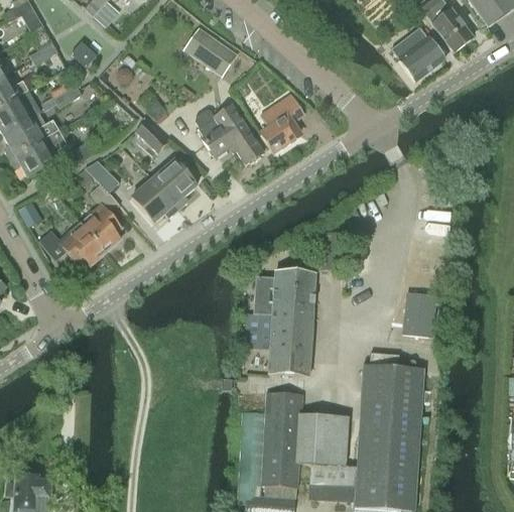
[(28,0),(17,6),(22,15),(31,32),(43,25),(33,9),(28,0)]
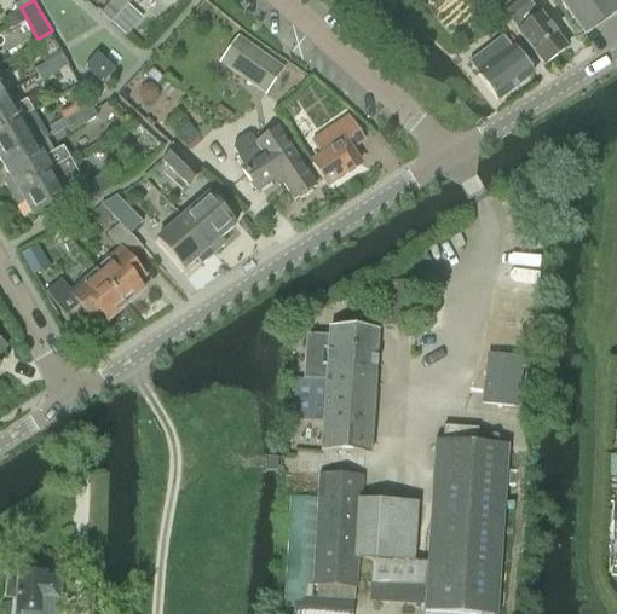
[(102,9),(128,33),(144,15),(128,1),(124,7),(115,0),(110,0),(102,9)]
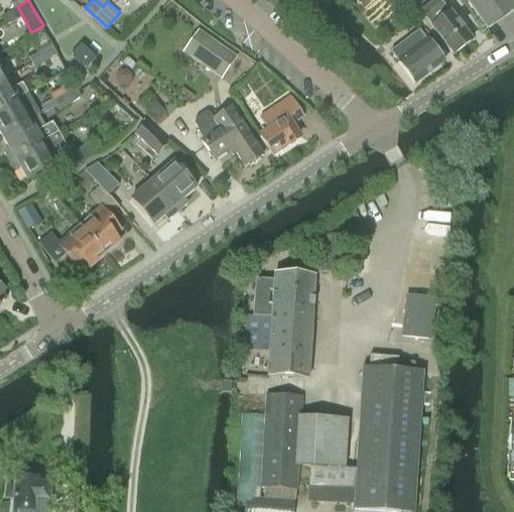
[(422,0),(418,3),(433,22),(432,22),(433,23),(454,51),(473,36),(453,9),(452,8),(445,1),(443,2),(441,0),(422,0)]
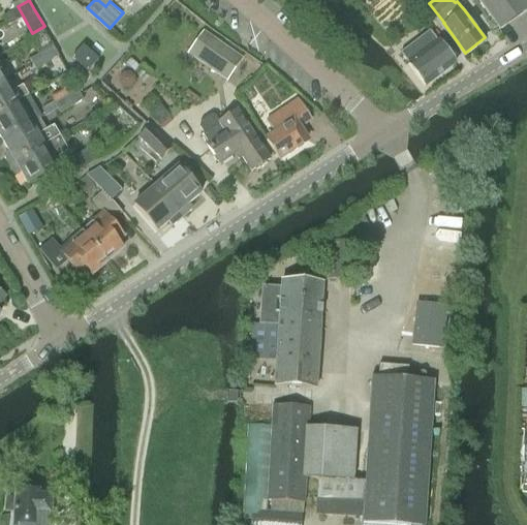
[(483,0),(501,26),(526,8),(526,5),(523,0),(483,0)]
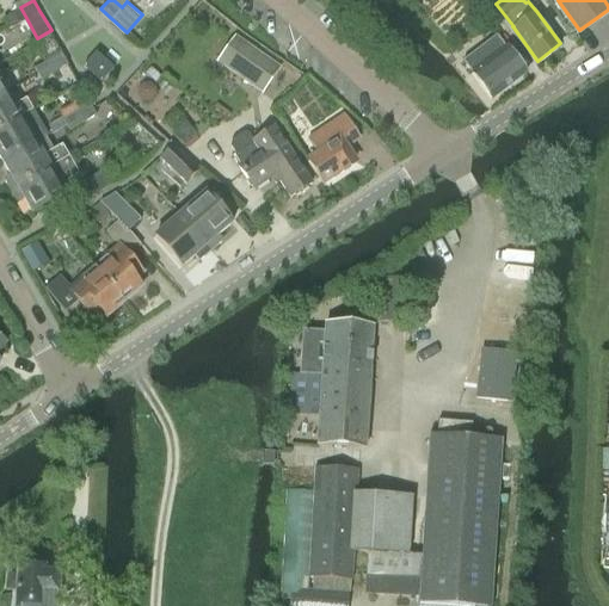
[(13,26),(26,18),(20,7),(7,14),(13,26)]
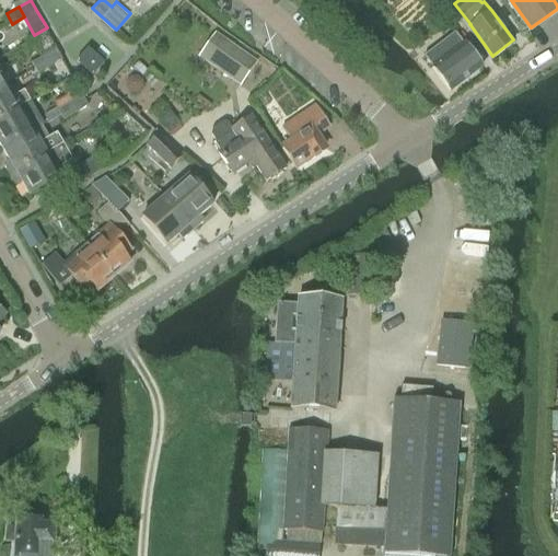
[(457,29),(425,53),(428,57),(452,88),(484,64),(460,33),(457,29)]
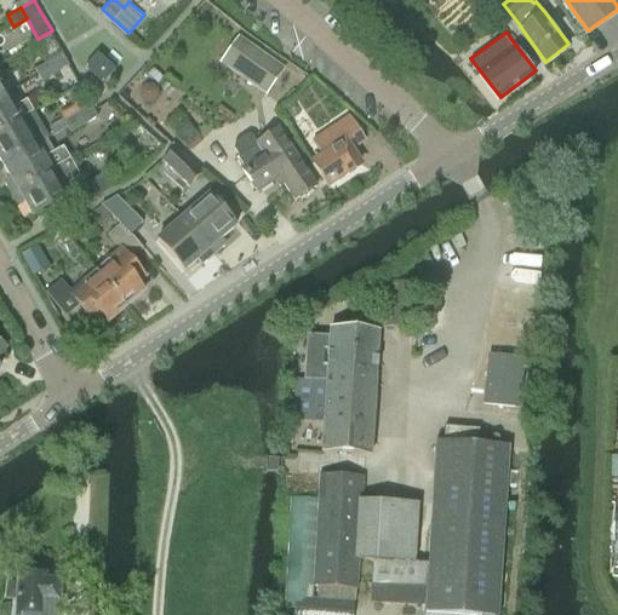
[(222,61),(267,92),(286,65),(240,34),(222,61)]
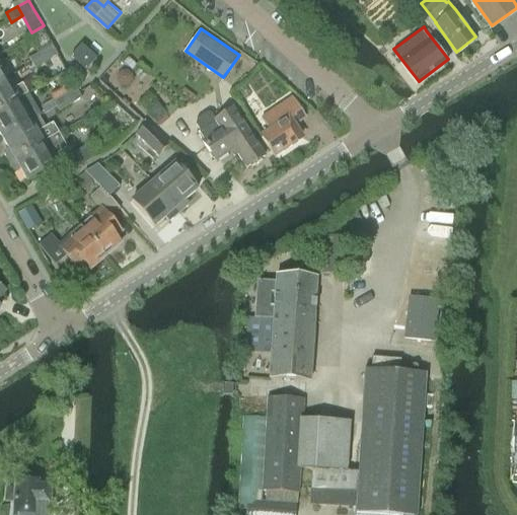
[(71,53),(86,67),(96,56),(81,42),(71,53)]
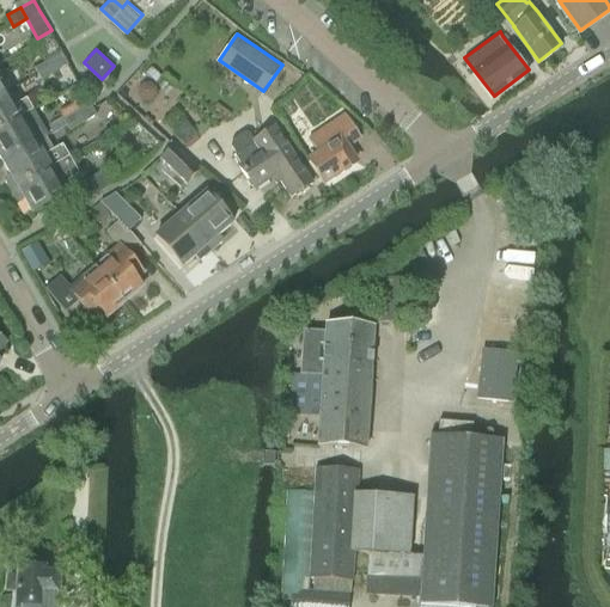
[(49,57),(55,69),(69,61),(63,50),(49,57)]
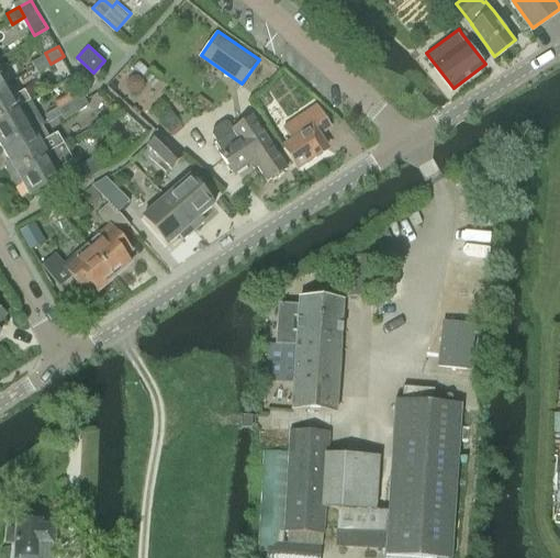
[(38,70),(51,64),(45,53),(33,60),(38,70)]
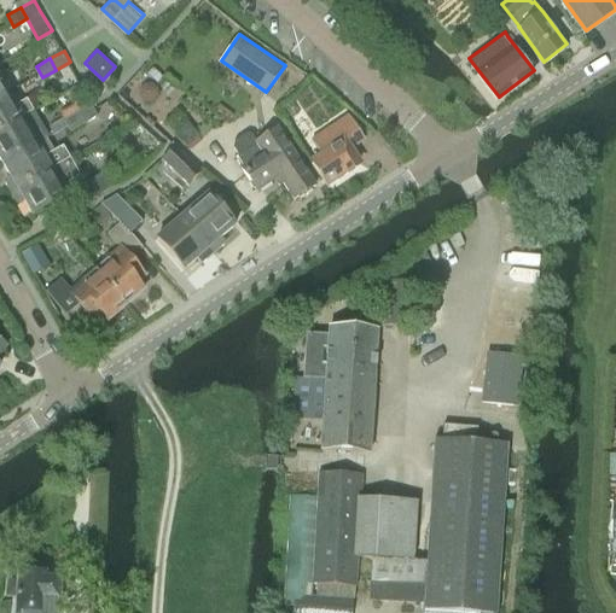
[(0,128),(12,122),(35,109),(28,95),(15,103),(7,89),(0,93),(0,128)]
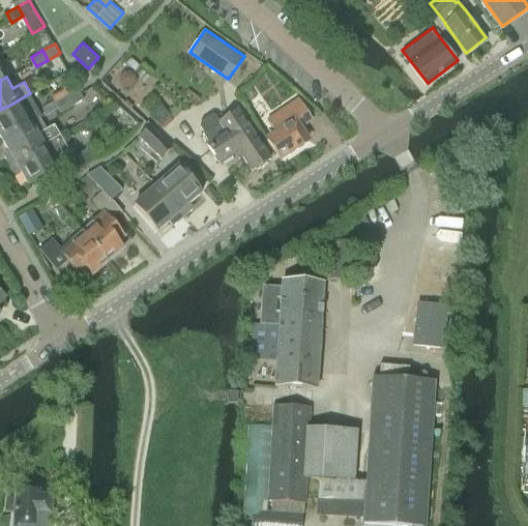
[(71,92),(67,94),(72,104),(85,97),(82,91),(80,92),(78,88),(71,92)]
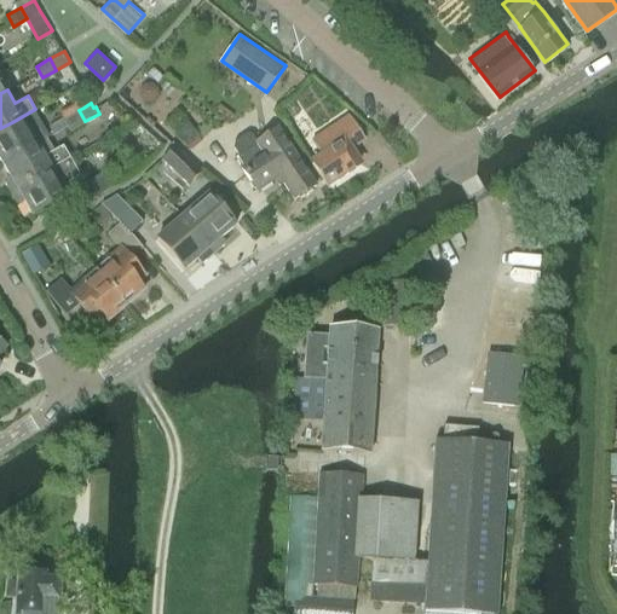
[(12,122),(0,128),(0,156),(3,161),(50,134),(35,109),(12,122)]
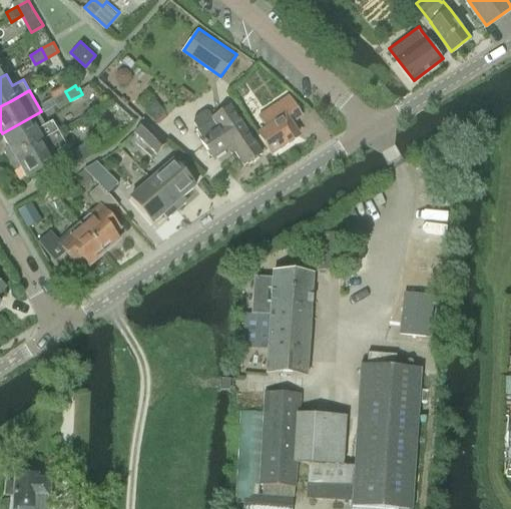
[(59,106),(70,100),(65,91),(54,97),(59,106)]
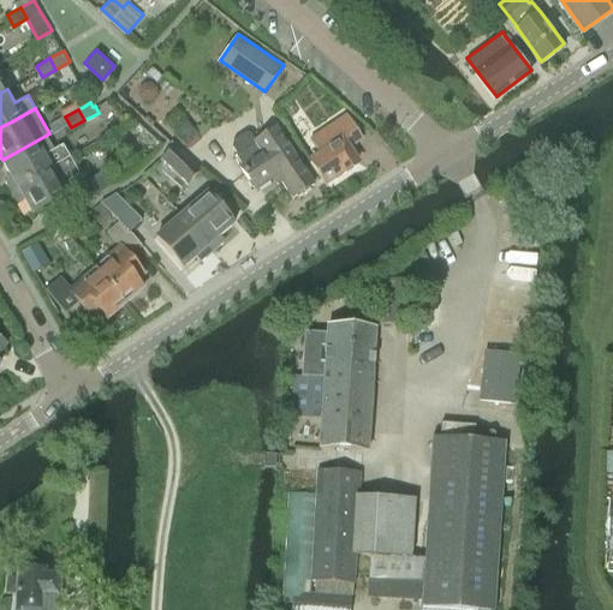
[(309,156),(323,179),(356,157),(347,144),(361,136),(346,112),(309,135),(320,150),(309,156)]
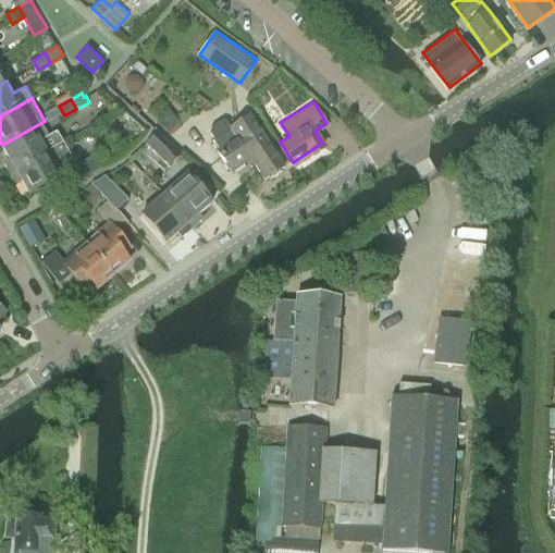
[(159,119),(169,131),(182,120),(171,108),(159,119)]
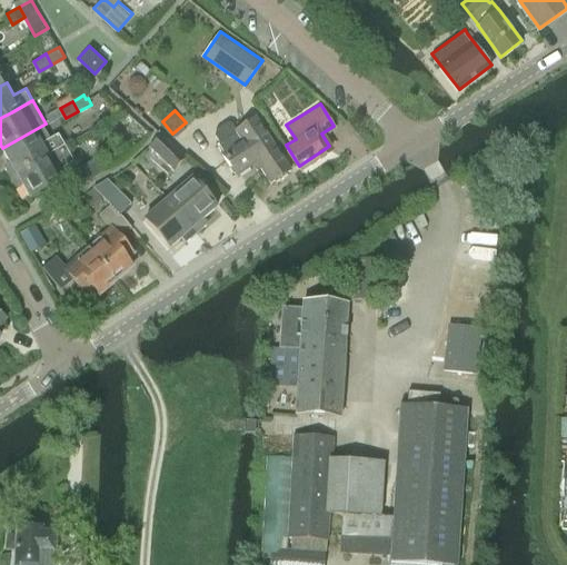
[(256,116),(237,128),(232,122),(228,121),(217,128),(216,134),(220,139),(218,140),(226,151),(224,152),(237,174),(258,159),(271,180),(290,168),(256,116)]
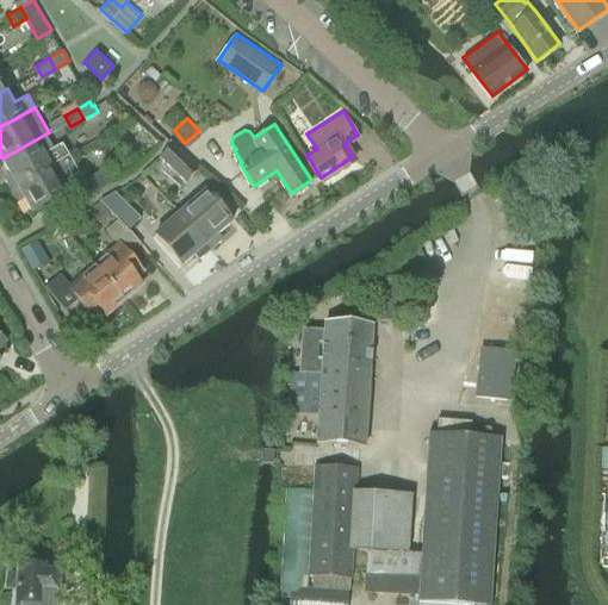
[(5,178),(10,187),(70,153),(63,141),(54,147),(47,135),(50,132),(49,132),(2,158),(11,174),(5,178)]
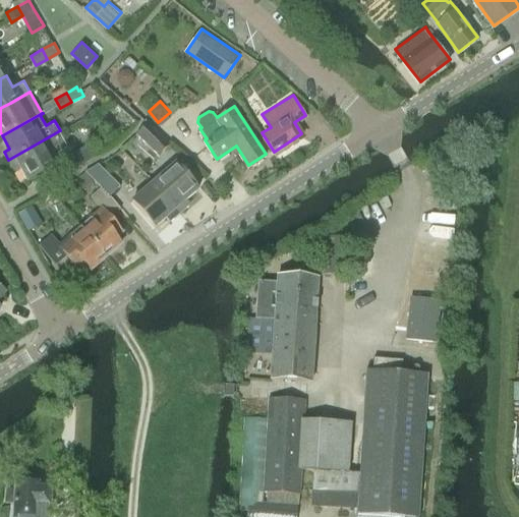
[(170,142),(147,121),(137,131),(160,153),(170,142)]
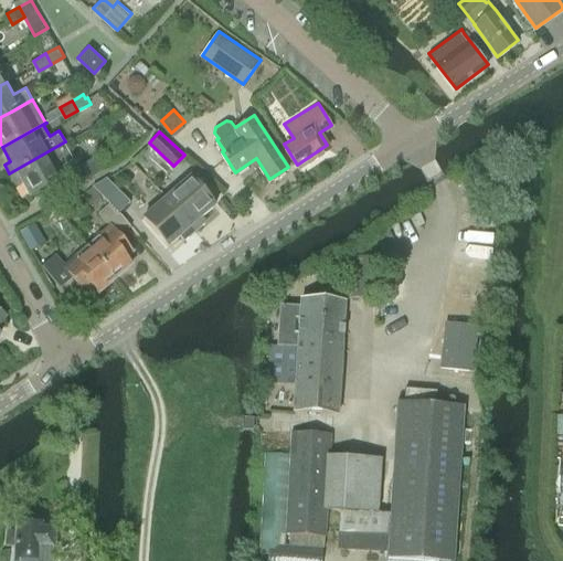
[(65,141),(9,173),(14,182),(21,178),(29,193),(60,176),(56,170),(75,159),(65,141)]
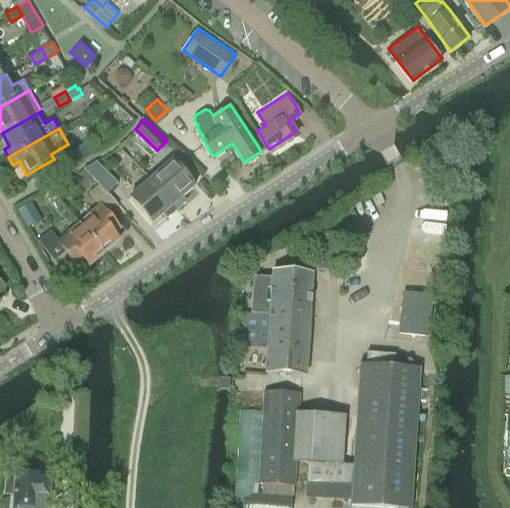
[(59,156),(65,168),(92,153),(85,141),(59,156)]
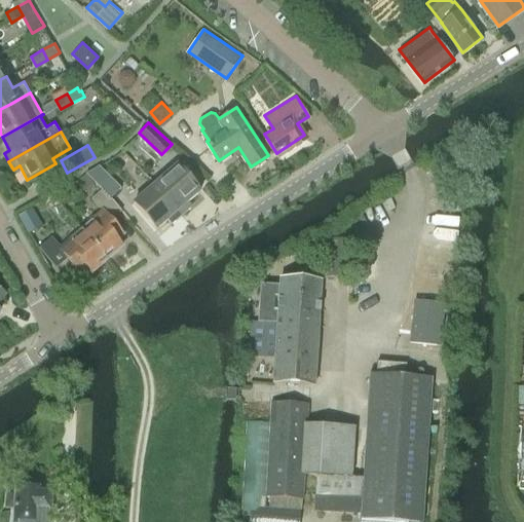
[(86,171),(103,187),(112,195),(122,184),(100,162),(86,171)]
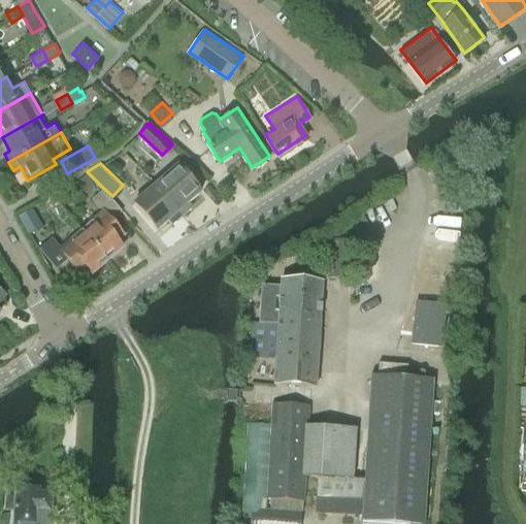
[(156,183),(183,214),(192,205),(189,201),(201,191),(178,164),(156,183)]
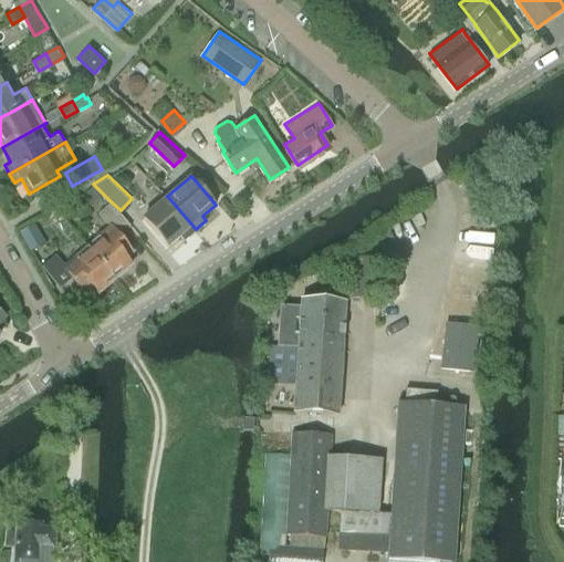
[(187,237),(196,229),(167,196),(144,216),(169,245),(184,232),(187,237)]
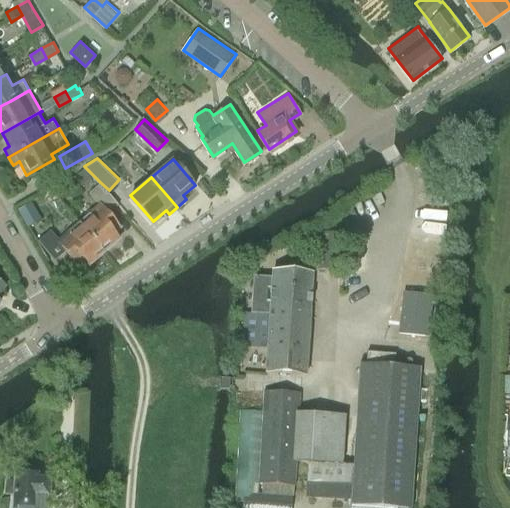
[(99,202),(79,219),(105,248),(120,236),(116,231),(122,226),(118,221),(109,211),(119,202),(109,190),(100,182),(90,191),(99,202)]
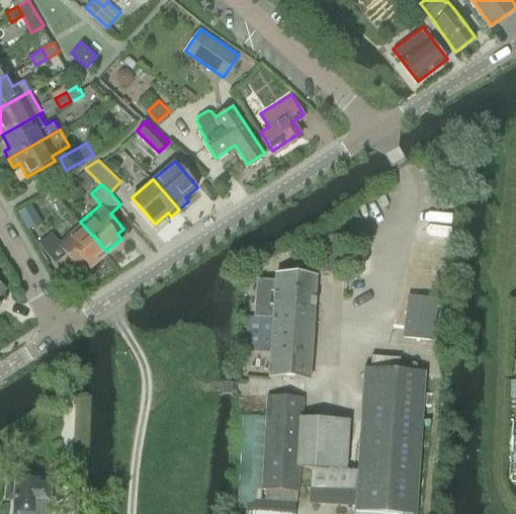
[(29,230),(44,221),(33,203),(18,211),(29,230)]
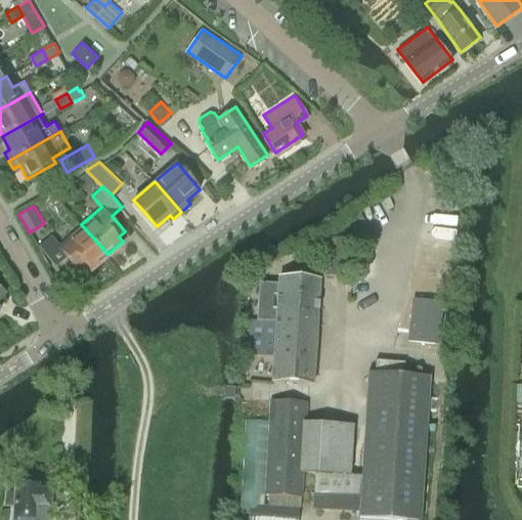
[(68,253),(78,264),(81,268),(88,263),(92,268),(107,254),(81,224),(59,243),(52,234),(40,245),(56,263),(68,253)]
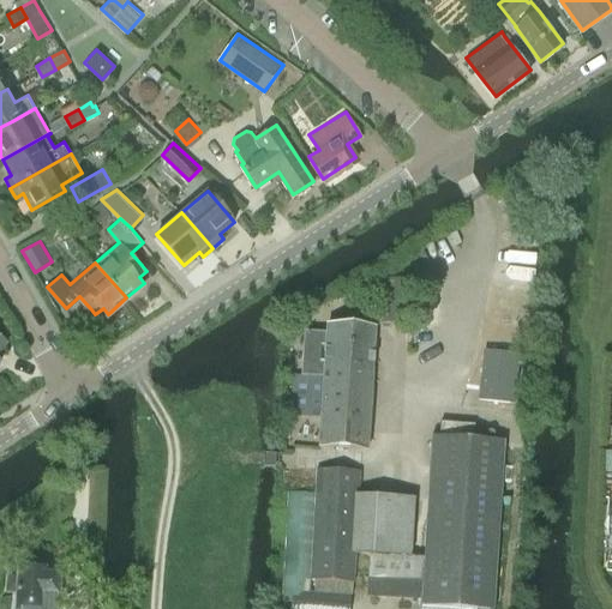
[(367,447),(376,326),(328,323),(328,331),(306,330),(303,371),(324,372),(319,444),(367,447)]
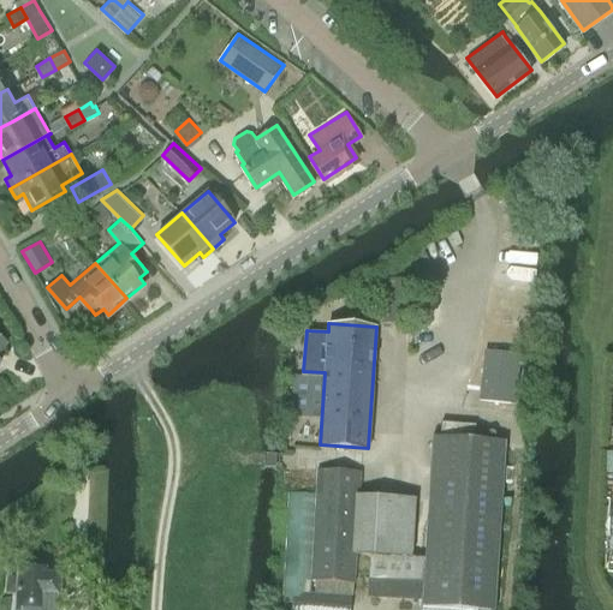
[(290,490),(285,599),(295,600),(293,609),(351,609),(352,594),(355,594),(355,580),(357,550),(373,551),(372,572),(370,591),(417,594),(418,574),(426,575),(423,604),(422,609),(494,609),(495,609),(505,438),(434,434),(429,496),(416,495),(361,492),(362,468),(319,466),(317,491),(290,490)]
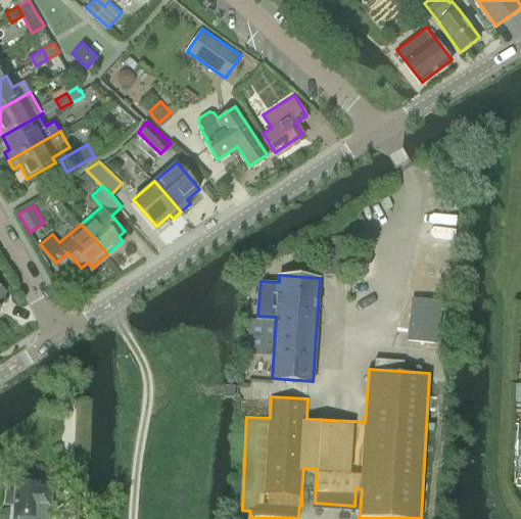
[(13,518),(47,518),(48,504),(50,504),(51,487),(39,487),(39,482),(37,482),(28,478),(19,481),(16,481),(16,484),(7,484),(7,502),(15,502),(13,518)]
